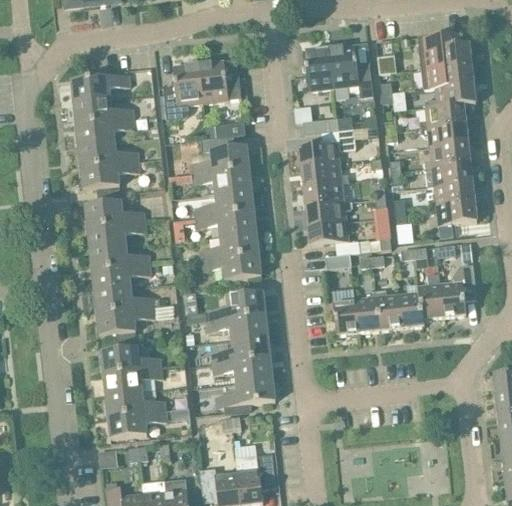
[(418,36),(420,56),(421,69),(471,63),(469,43),(464,43),(462,31),(418,36)]
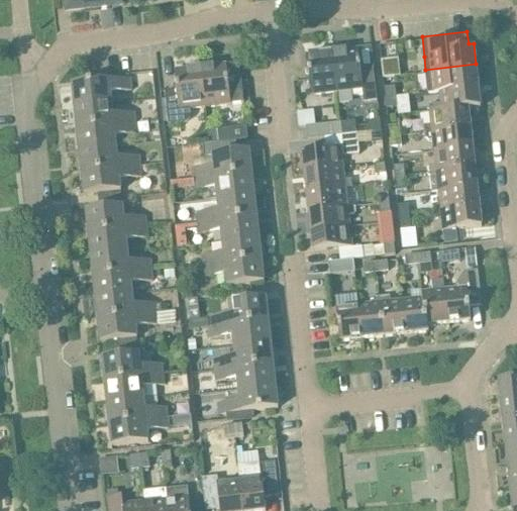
[(358,45),(333,48),(337,88),(362,85),(364,98),(376,97),(373,64),(360,66),(358,45)]
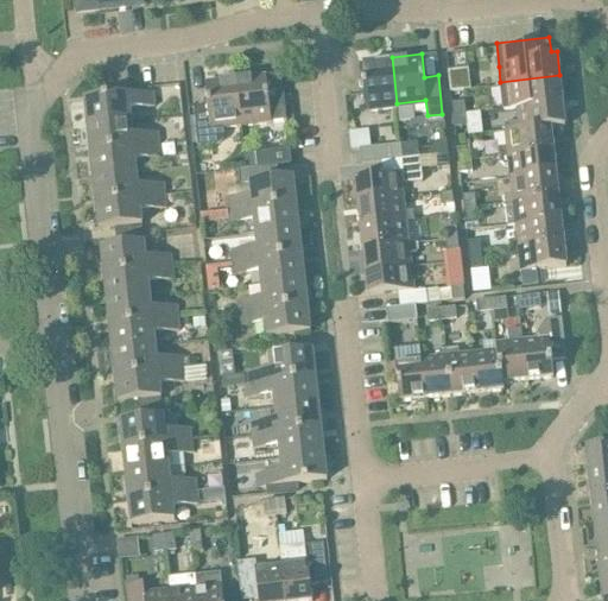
[(397,103),(392,57),(360,61),(366,107),(397,103)]
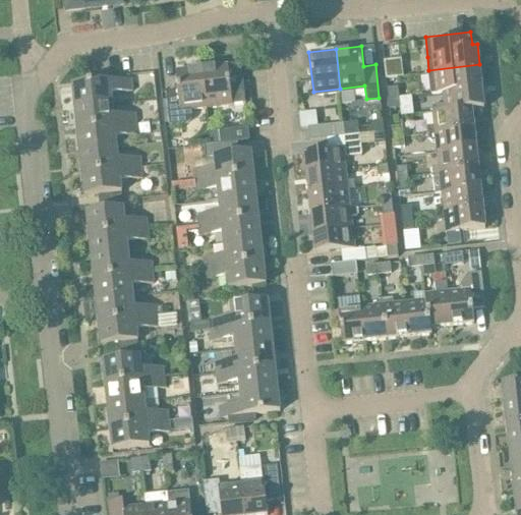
[(241,59),(203,64),(207,104),(246,100),(241,59)]
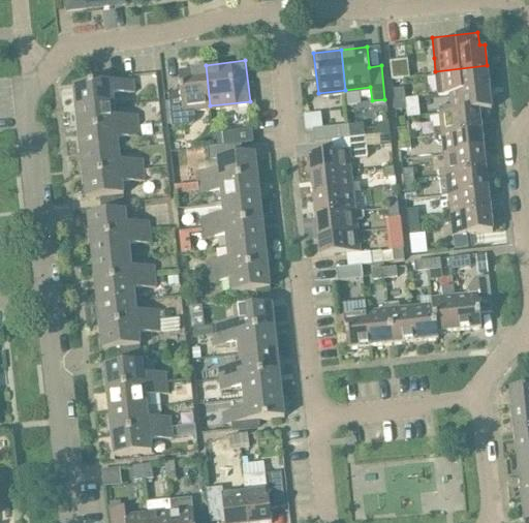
[(402,64),(391,65),(392,75),(403,74),(402,64)]
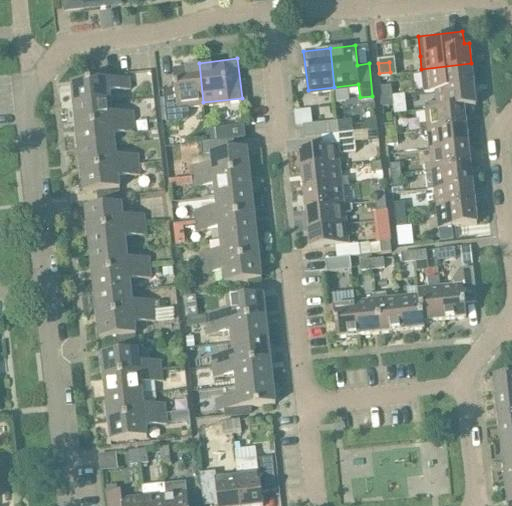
[(203,102),(199,63),(173,66),(175,85),(163,87),(167,119),(181,118),(185,116),(188,113),(189,108),(188,103),(203,102)]
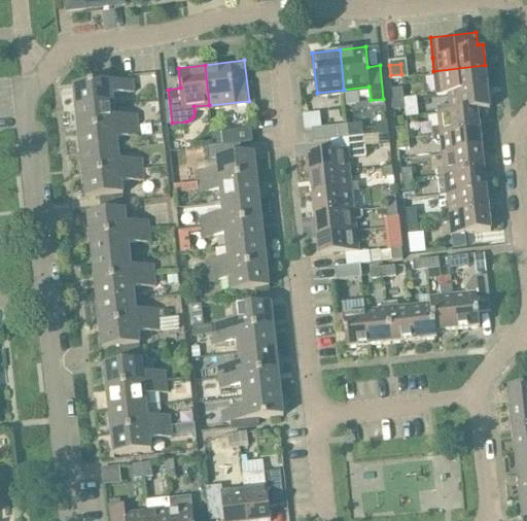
[(487,87),(485,65),(433,71),(435,92),(449,90),(449,91),(487,87)]
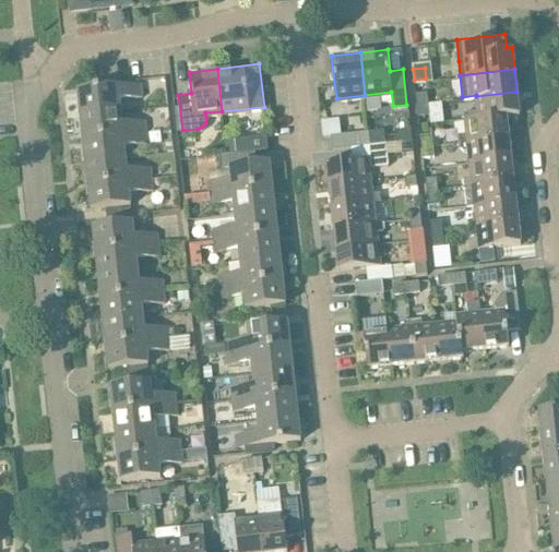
[(142,93),(141,81),(78,87),(81,112),(121,107),(120,95),(142,93)]
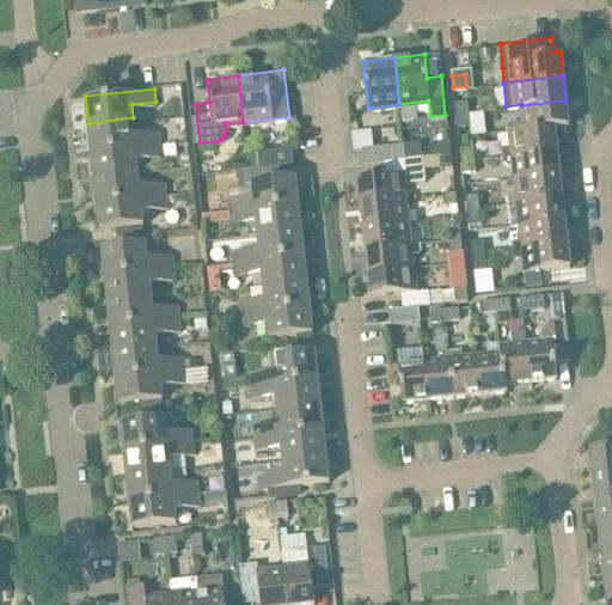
[(467,98),(456,101),(457,111),(469,110),(467,98)]
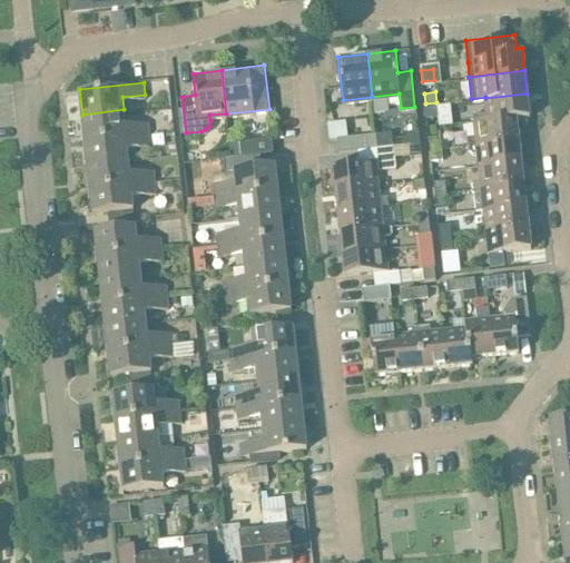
[(474,120),(517,116),(529,114),(527,94),(485,98),(487,110),(473,111),(474,120)]
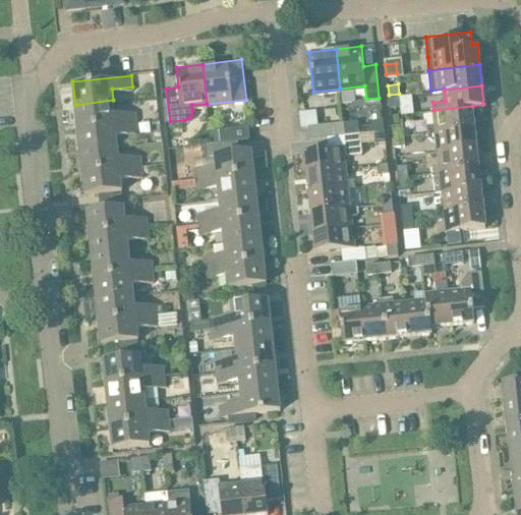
[(400,105),(399,94),(389,95),(390,106),(400,105)]
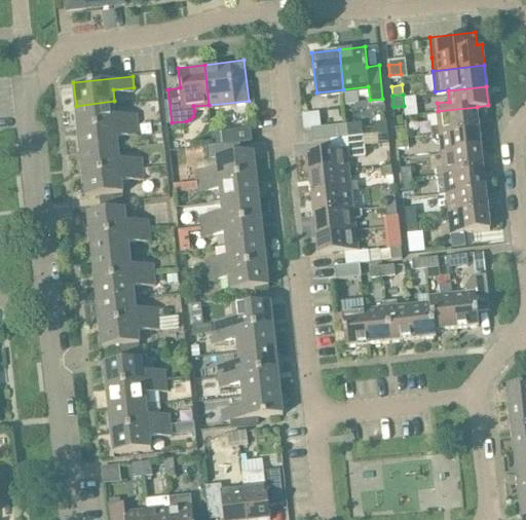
[(76,106),(78,127),(138,120),(137,109),(115,112),(114,101),(76,106)]
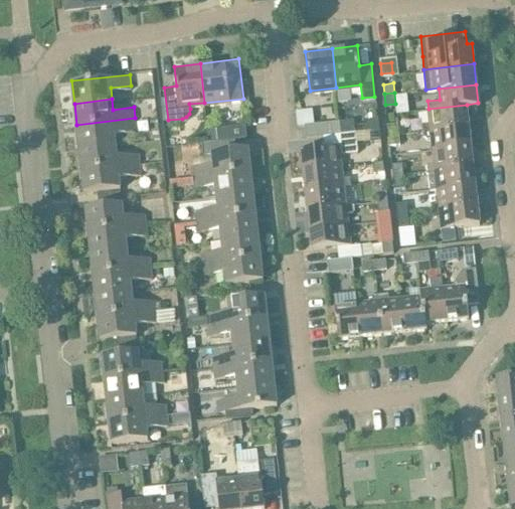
[(422,122),(423,129),(469,124),(467,105),(428,109),(430,122),(422,122)]
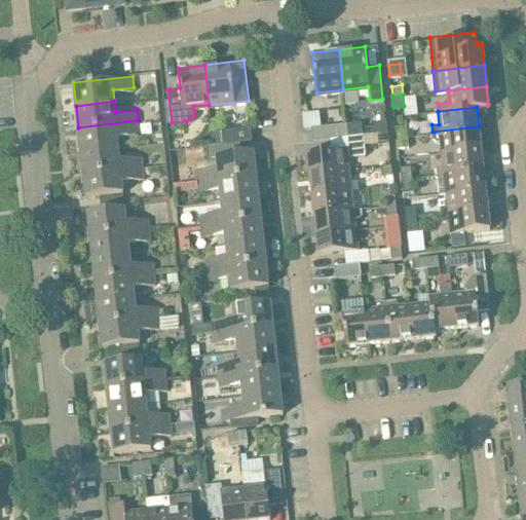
[(377,118),(374,122),(375,131),(375,132),(376,132),(387,130),(385,117),(377,118)]
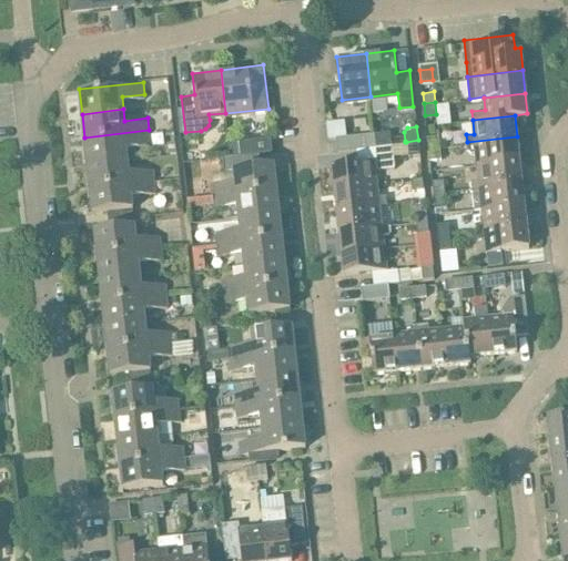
[(150,142),(149,130),(84,138),(87,162),(128,157),(127,144),(150,142)]
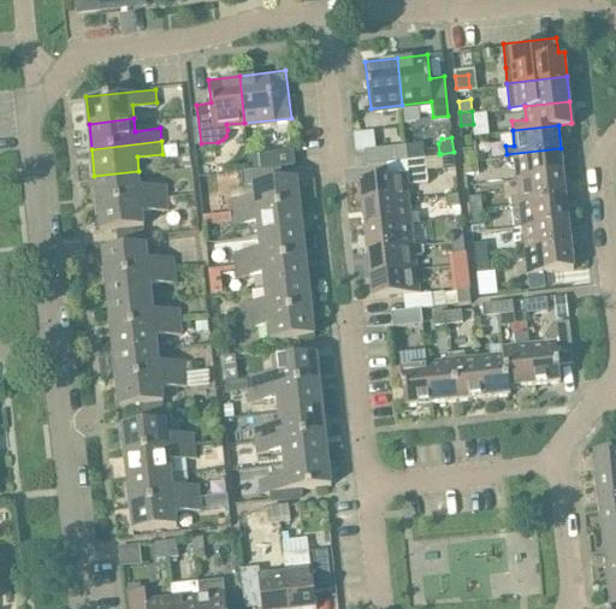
[(404,141),(389,143),(365,146),(367,161),(388,159),(406,157),(404,141)]
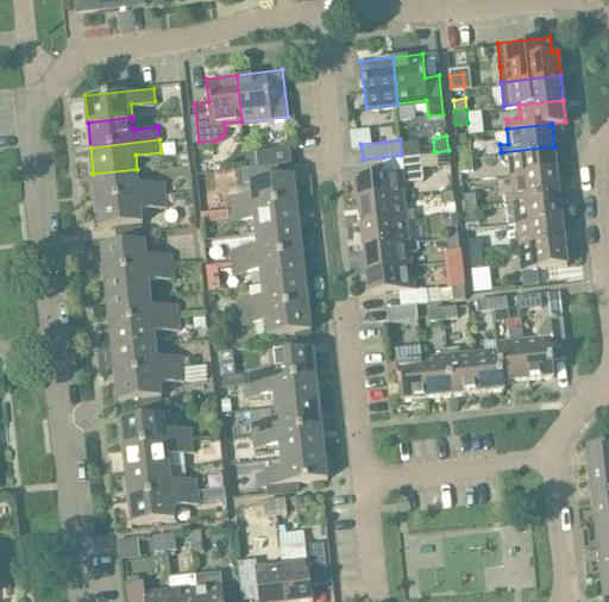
[(471,144),(458,145),(459,157),(472,155),(471,144)]
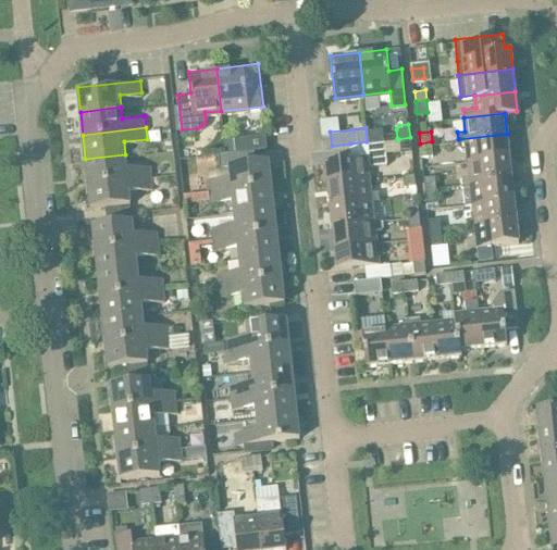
[(509,155),(507,134),(458,139),(459,145),(462,148),(467,147),(468,160),(509,155)]
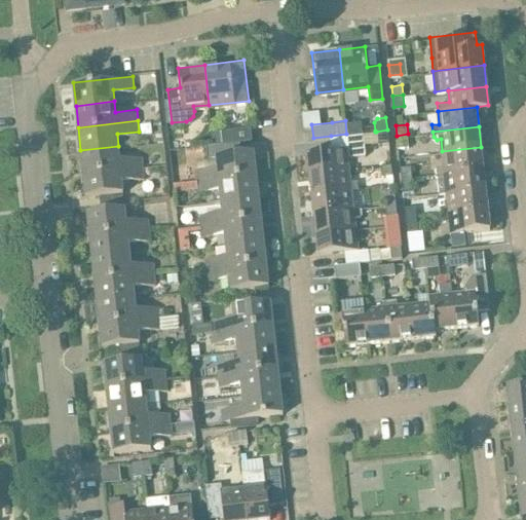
[(220,127),(211,128),(213,143),(222,142),(220,127)]
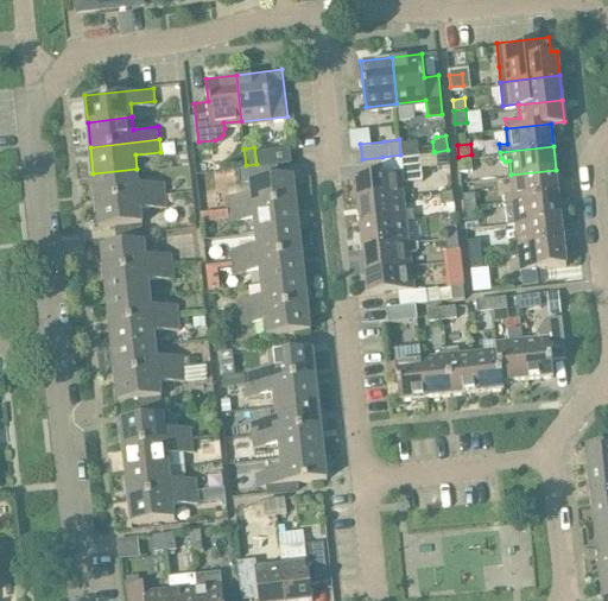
[(449,163),(448,150),(435,152),(437,165),(449,163)]
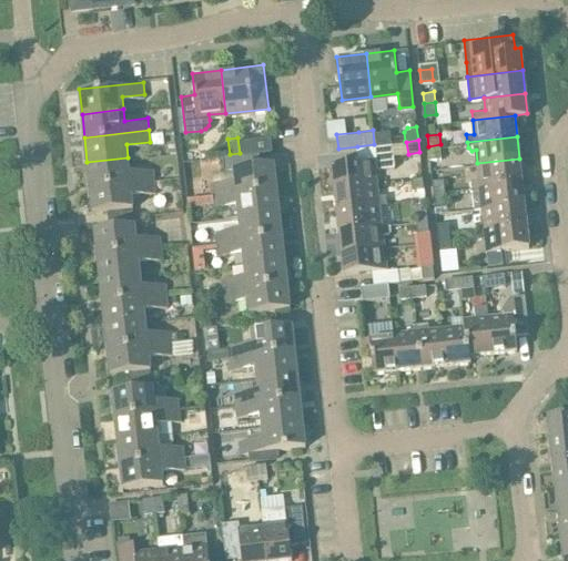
[(332,163),(334,185),(377,181),(375,167),(395,164),(392,142),(374,144),(357,146),(358,160),(332,163)]
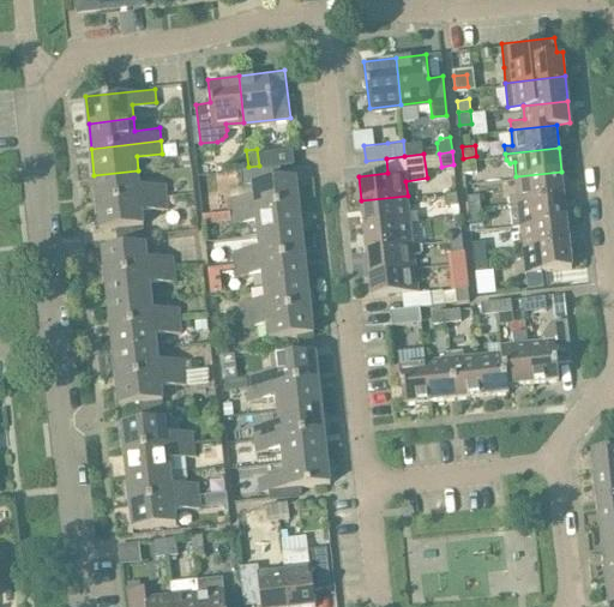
[(477,169),(476,156),(463,158),(464,170),(477,169)]
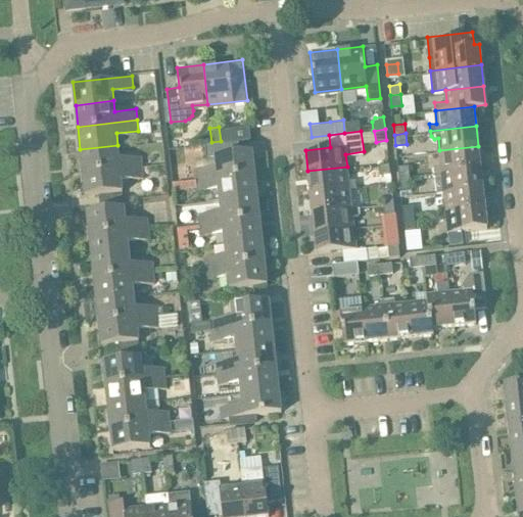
[(196,167),(195,167),(196,178),(254,172),(252,149),(240,150),(238,139),(221,141),(211,142),(204,142),(206,154),(215,153),(216,165),(196,167)]
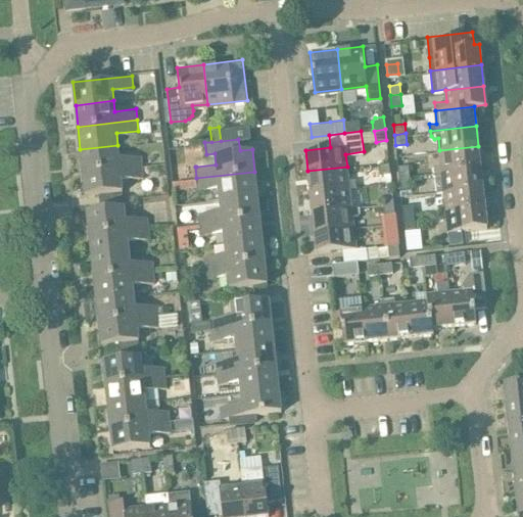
[(80,149),(83,171),(142,165),(141,153),(120,155),(117,145),(80,149)]
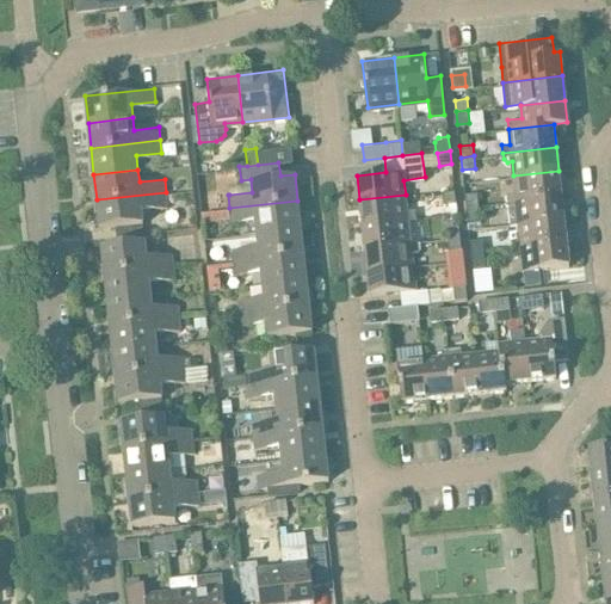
[(561,193),(559,171),(513,176),(514,190),(507,191),(508,199),(561,193)]
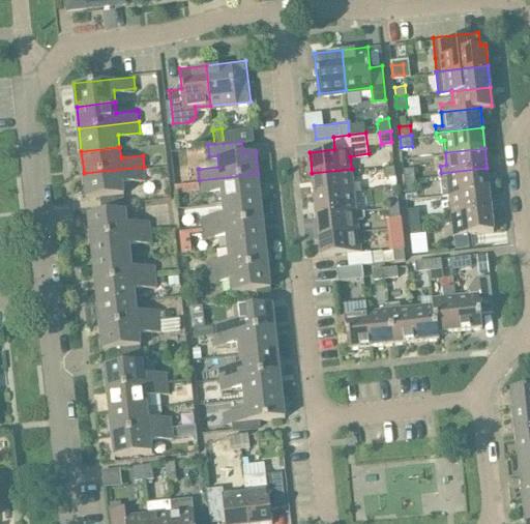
[(395,174),(394,164),(383,166),(384,176),(395,174)]
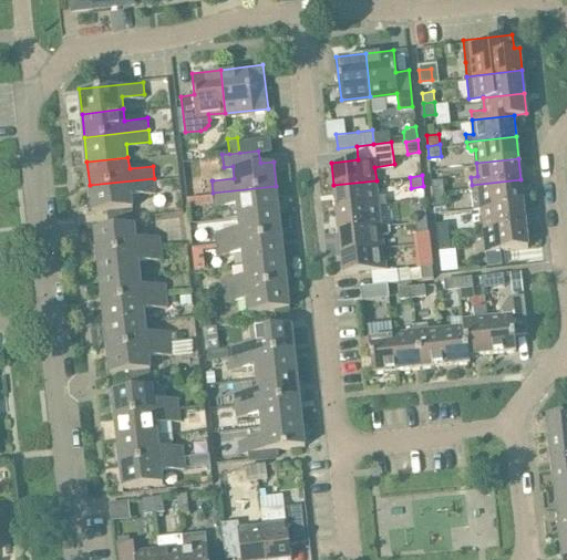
[(433,189),(444,188),(443,176),(431,177),(433,189)]
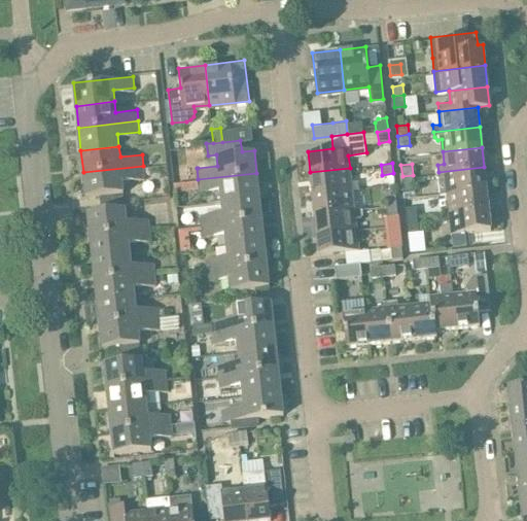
[(143,166),(83,172),(85,195),(124,190),(123,178),(144,175),(143,166)]
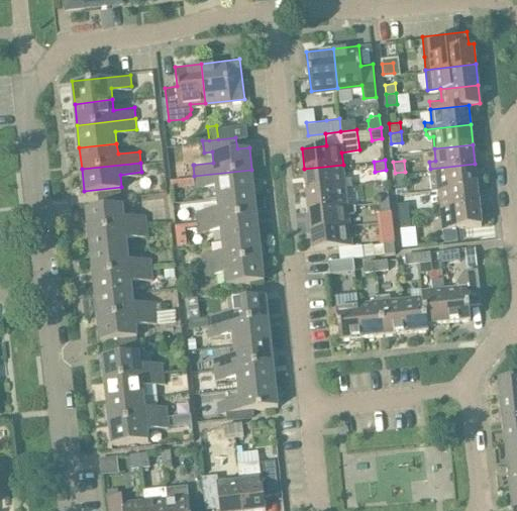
[(477,184),(475,164),(430,169),(432,188),(439,187),(439,188),(477,184)]
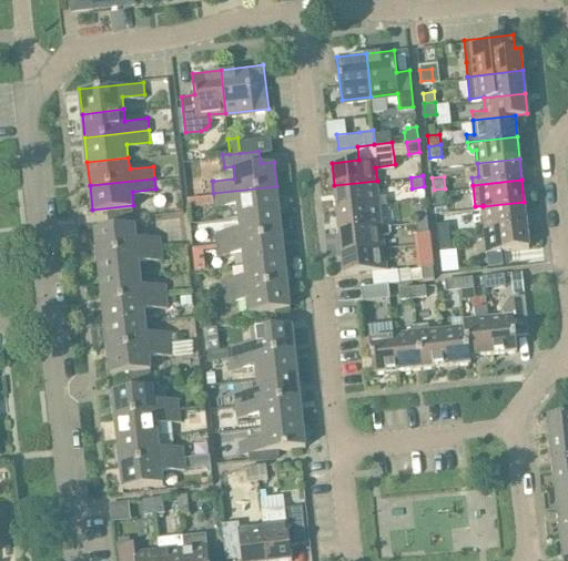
[(334,185),(337,206),(379,202),(387,201),(386,192),(378,193),(377,181),(334,185)]
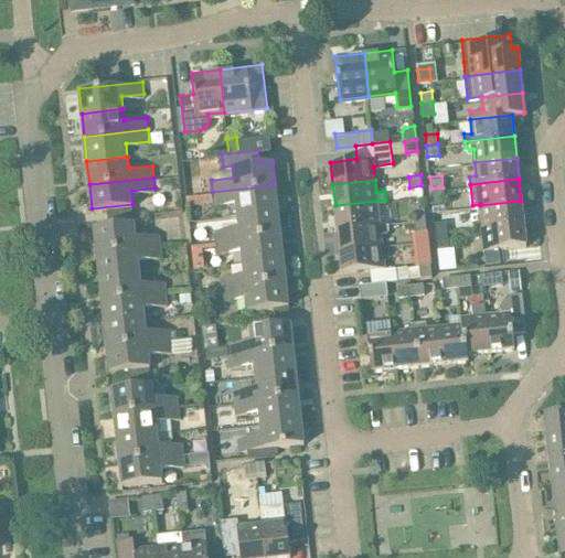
[(275,185),(212,192),(213,203),(235,201),(236,213),(278,207),(275,185)]
